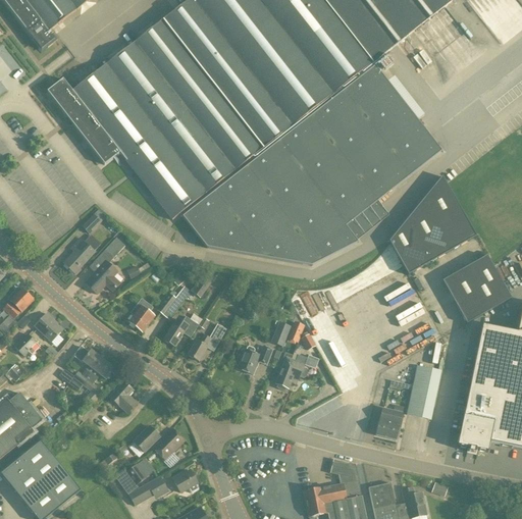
[(50,34),(48,31),(87,0),(2,0),(28,31),(41,49),(46,45),(47,47),(52,43),(51,41),(56,37),(52,33),(50,34)]
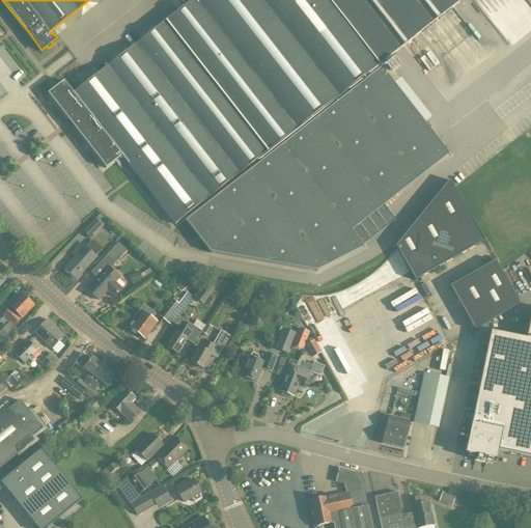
[(106,167),(122,155),(175,222),(184,216),(380,63),(460,0),(189,0),(73,91),(63,79),(48,91),(106,167)]
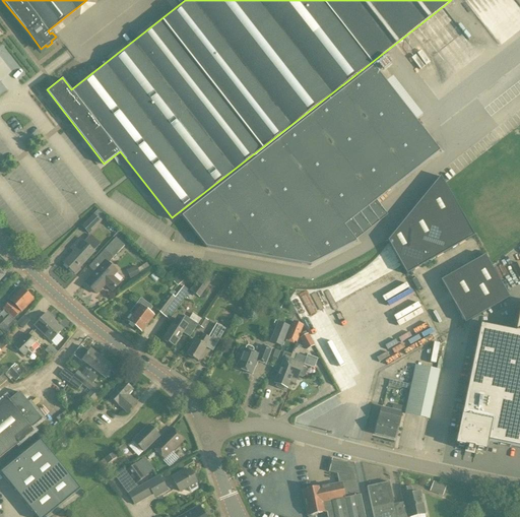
[(128,0),(112,11),(118,19),(135,7),(130,0),(128,0)]
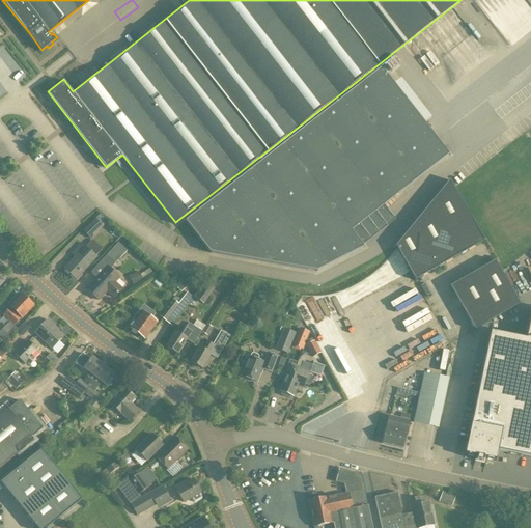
[(184,216),(211,251),(316,270),(364,245),(352,229),(449,153),(380,63),(184,216)]
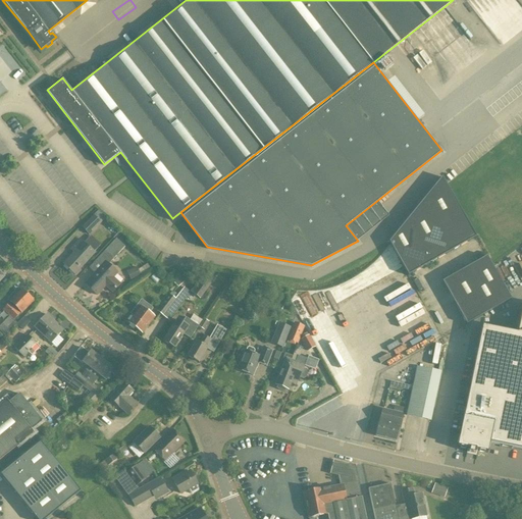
[(475,235),(441,174),(388,240),(408,273),(475,235)]
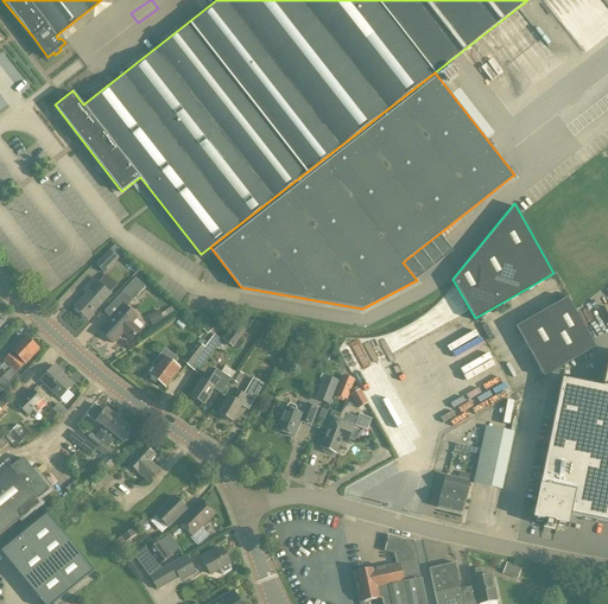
[(94,261),(103,271),(105,271),(118,256),(122,252),(120,248),(114,243),(113,242),(108,248),(94,261)]
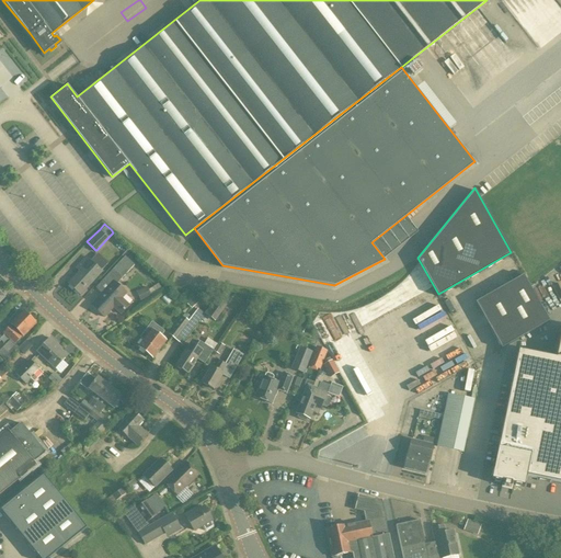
[(79,269),(67,281),(80,294),(103,270),(101,268),(90,258),(89,257),(84,253),(75,264),(79,269)]
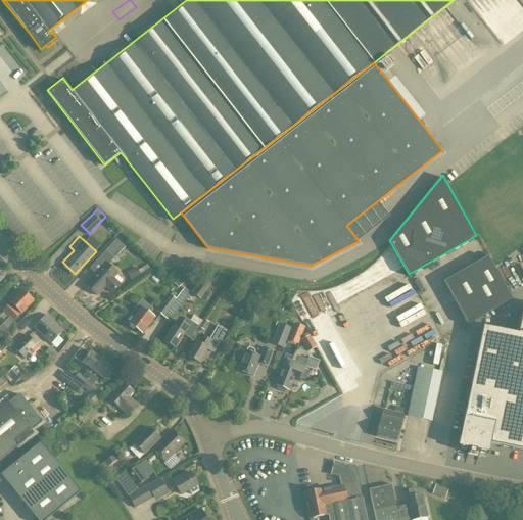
[(96,260),(101,265),(85,282),(97,293),(106,284),(113,290),(121,282),(113,276),(119,271),(108,263),(126,245),(116,237),(96,260)]
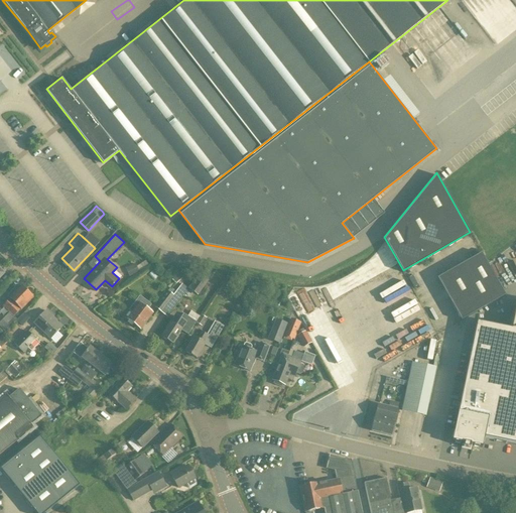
[(505,293),(481,251),(436,275),(461,318),(505,293)]
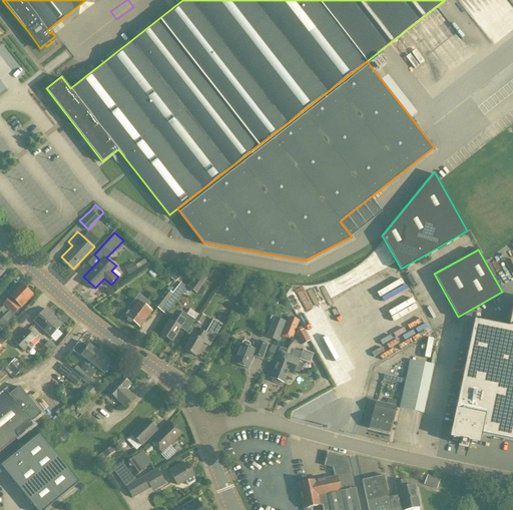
[(370,357),(425,326),(385,255),(306,301),(346,371),(365,376),(370,357)]
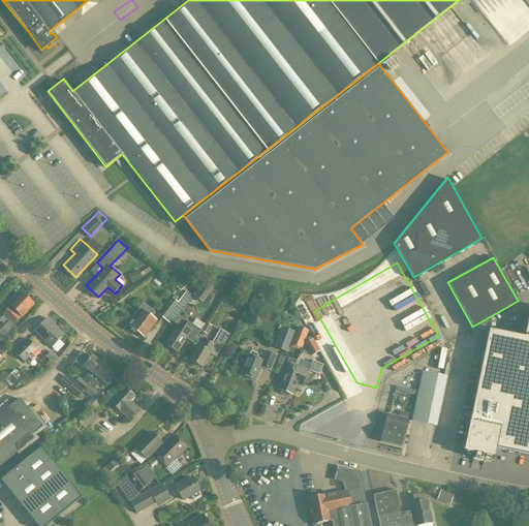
[(128,273),(132,281),(143,277),(138,268),(128,273)]
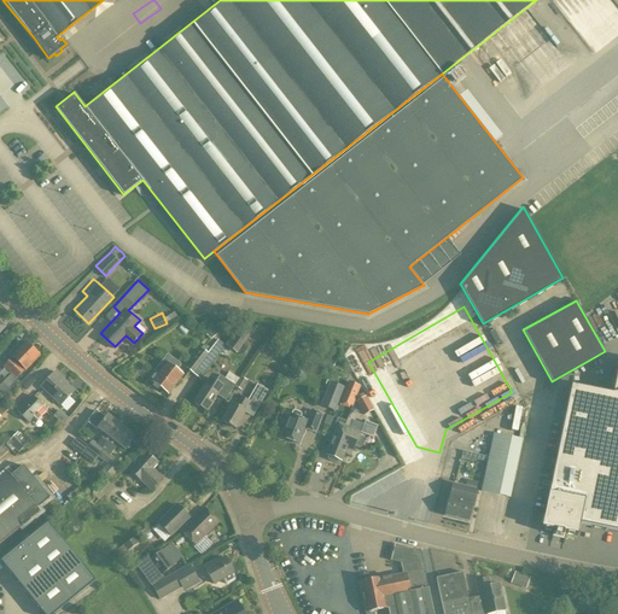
[(215,323),(207,332),(210,337),(219,328),(215,323)]
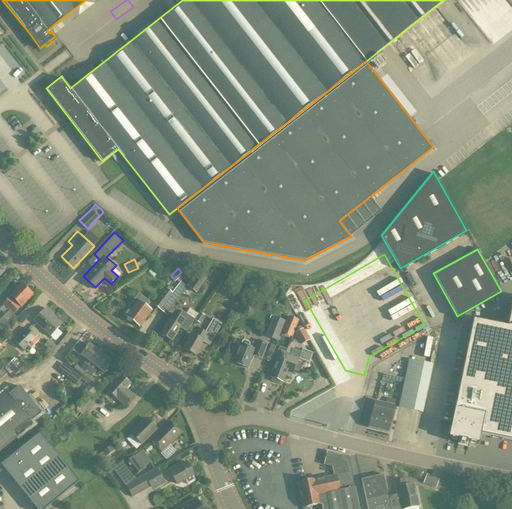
[(186,284),(196,291),(207,275),(197,268),(186,284)]
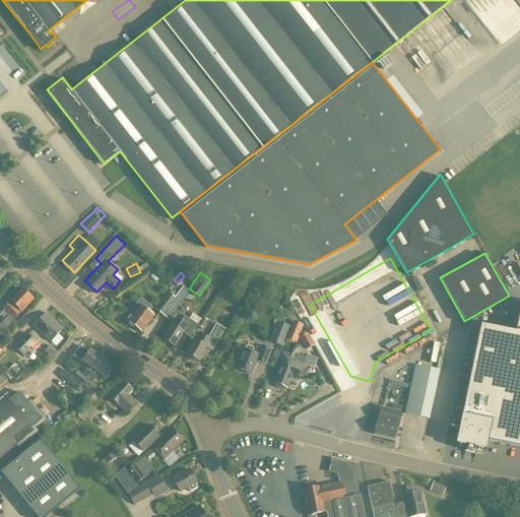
[(190,289),(183,284),(178,292),(172,286),(156,307),(168,317),(190,289)]
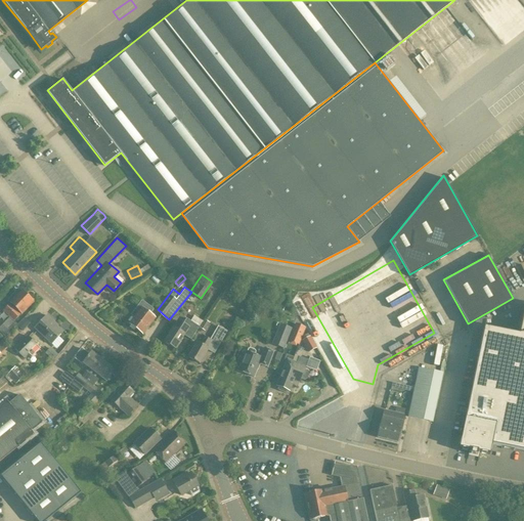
[(3,308),(9,314),(0,323),(0,330),(4,335),(15,322),(17,321),(14,318),(20,311),(22,312),(33,300),(22,289),(16,295),(13,292),(7,299),(10,301),(3,308)]
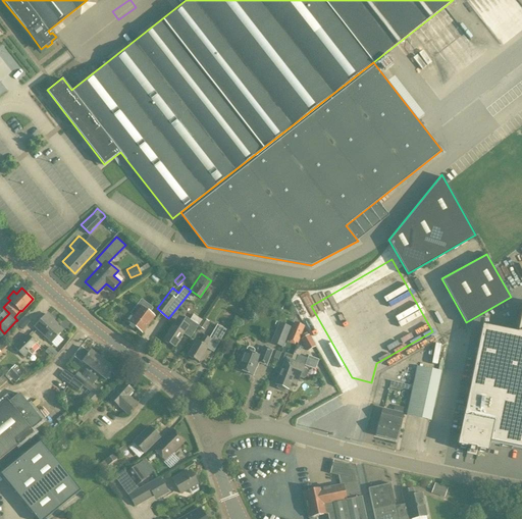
[(129,311),(134,314),(128,321),(143,331),(154,315),(149,311),(153,306),(141,297),(129,311)]
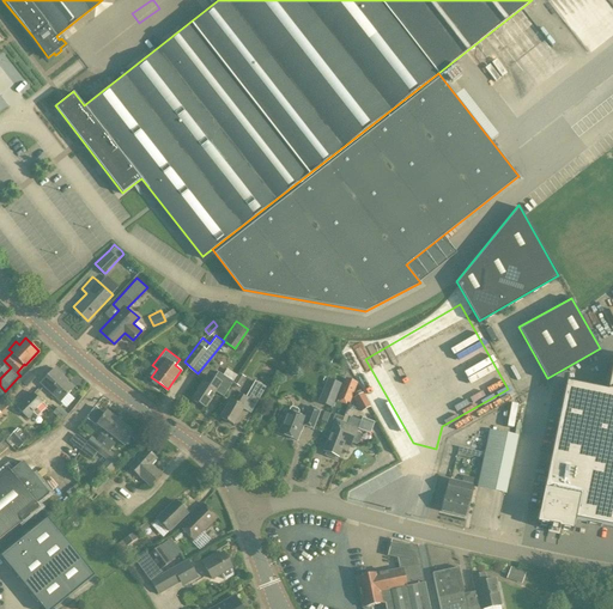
[(564,379),(535,521),(550,524),(548,529),(556,530),(557,525),(571,528),(574,517),(612,524),(612,352),(607,352),(600,387),(564,379)]
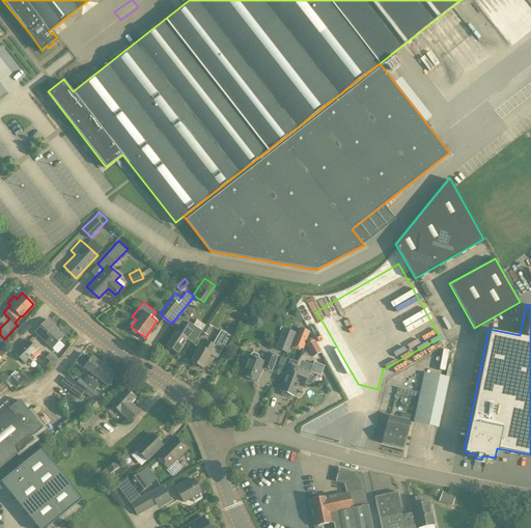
[(54,345),(63,335),(54,326),(54,325),(48,317),(35,330),(46,341),(48,339),(54,345)]
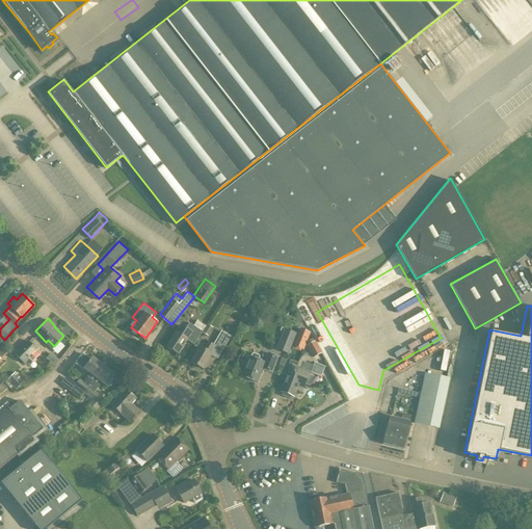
[(24,320),(18,326),(16,327),(22,334),(29,325),(24,320)]
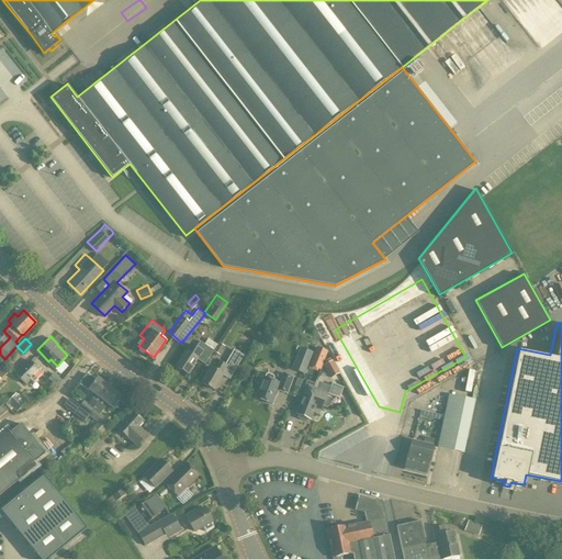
[(191,342),(187,349),(177,365),(188,371),(198,357),(204,361),(213,348),(199,338),(195,344),(191,342)]
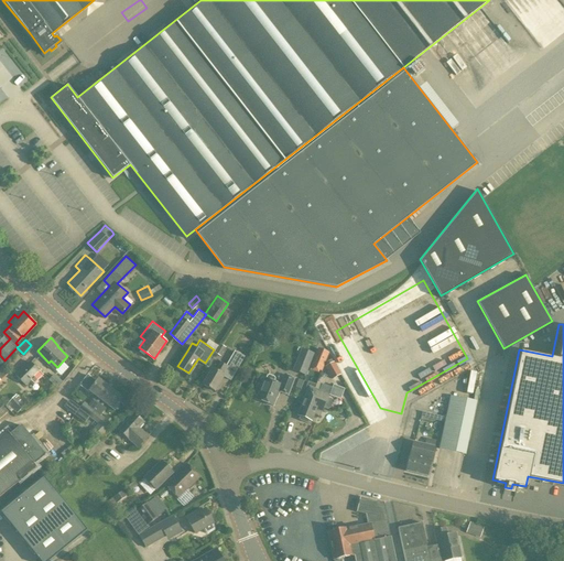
[(314,352),(301,346),(292,368),(305,373),(314,352)]
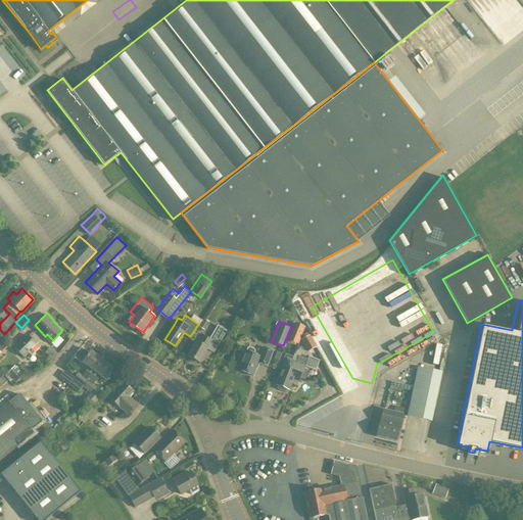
[(204,334),(200,341),(197,340),(188,355),(199,361),(207,347),(214,350),(227,328),(218,323),(209,337),(204,334)]
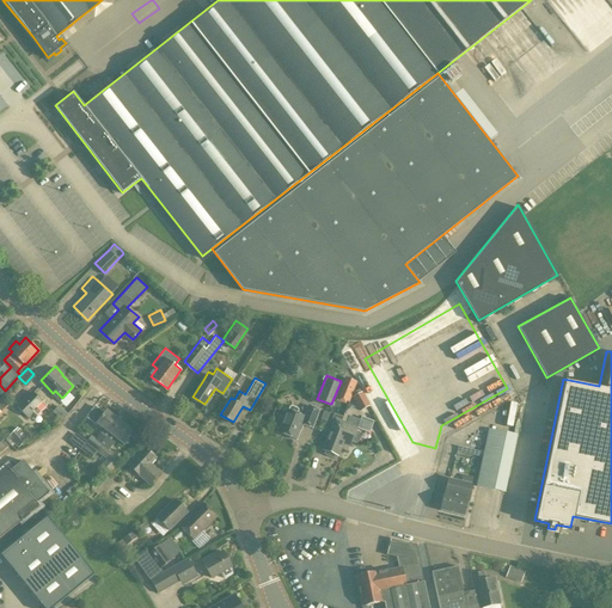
[(341,385),(331,409),(343,413),(353,391),(352,390),(354,385),(344,381),(342,386),(341,385)]
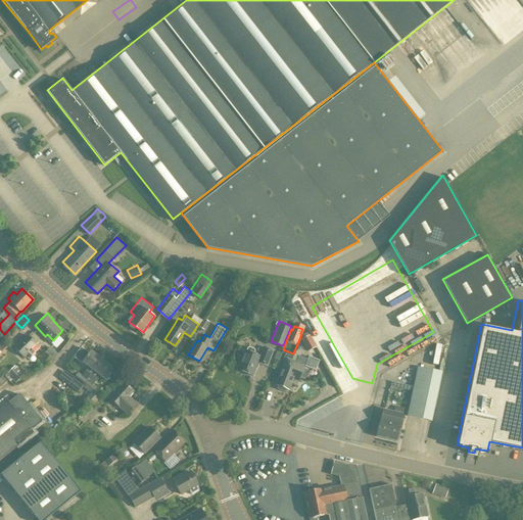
[(32,355),(40,346),(28,334),(15,346),(24,356),(29,350),(32,355)]
